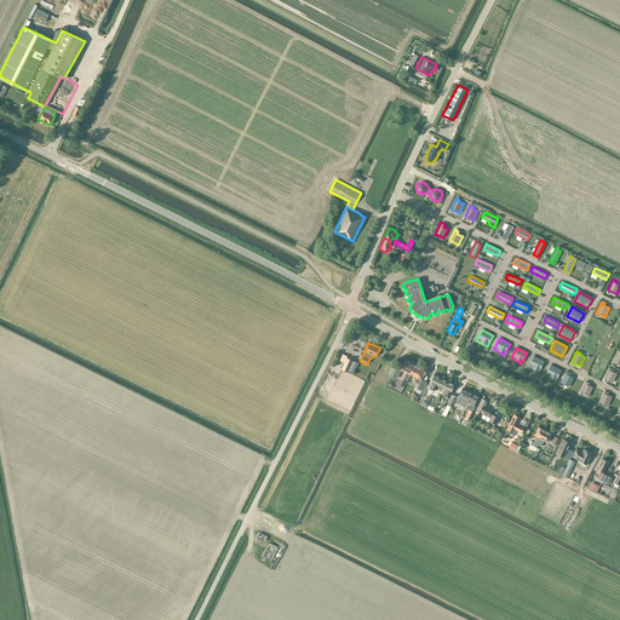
[(539,372),(544,362),(533,356),(528,367),(539,372)]
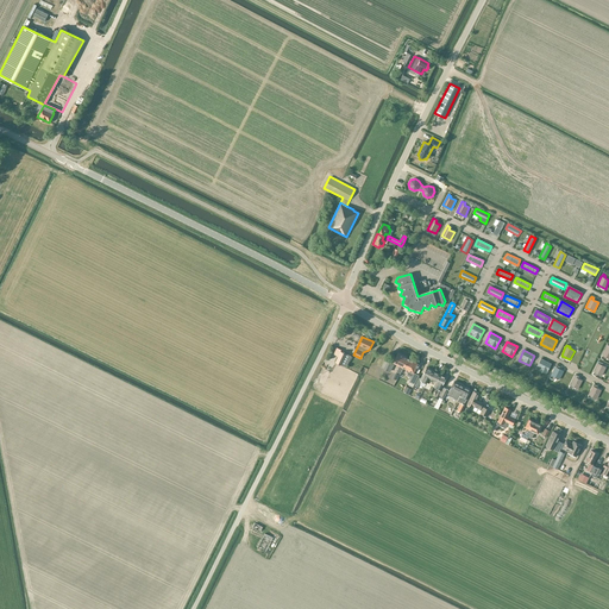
[(340,351),(336,362),(346,366),(349,360),(351,356),(346,353),(340,351)]
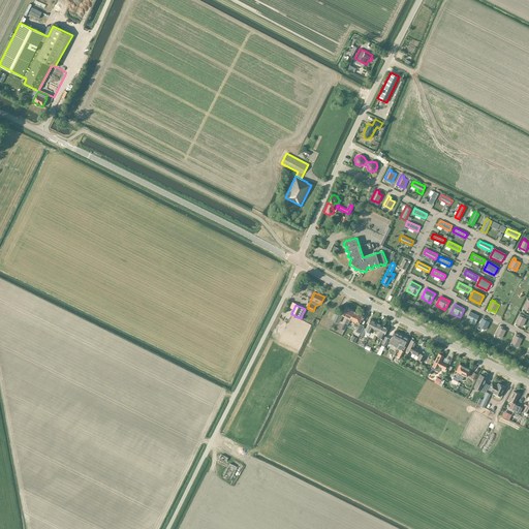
[(348,323),(350,319),(354,311),(346,306),(342,314),(347,317),(345,322),(348,323)]
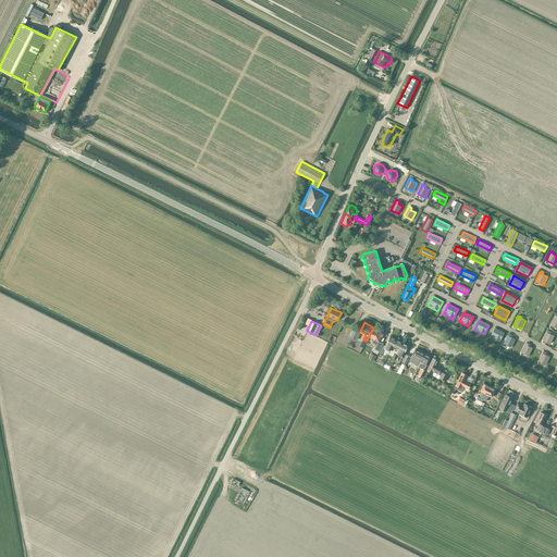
[(383,332),(373,327),(369,336),(374,338),(372,343),(376,345),(374,348),(379,351),(383,343),(379,341),(383,332)]
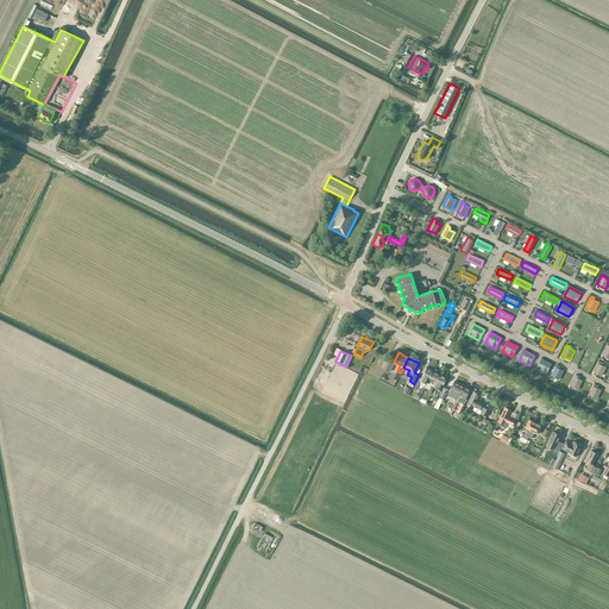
[(546,375),(551,364),(541,358),(535,369),(546,375)]
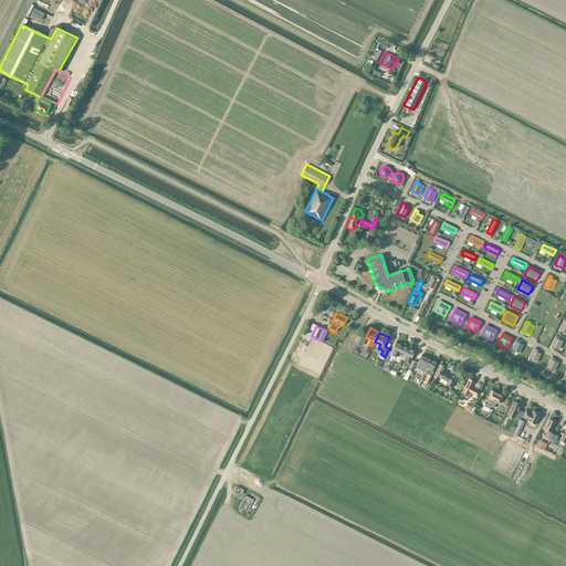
[(362,344),(366,337),(358,334),(355,341),(362,344)]
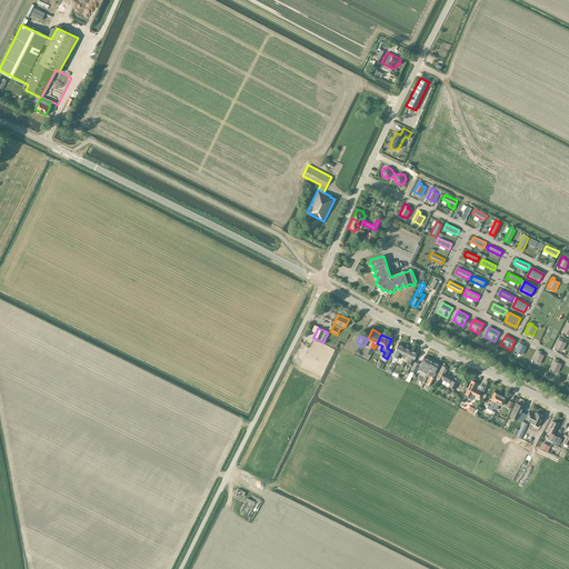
[(562,351),(567,343),(562,341),(563,339),(559,337),(559,339),(558,339),(555,347),(562,351)]
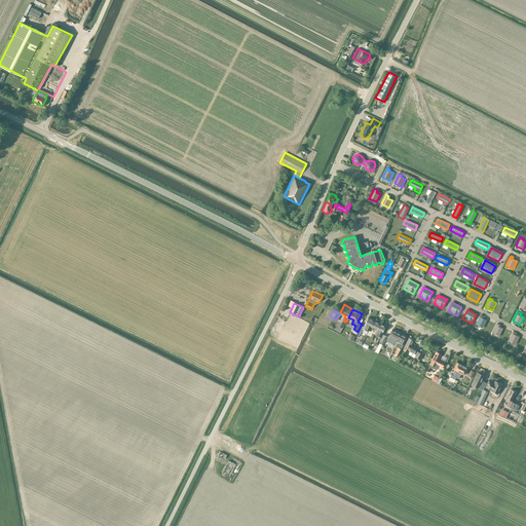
[(480,316),(476,324),(483,328),(487,320),(483,318),(484,316),(481,314),(480,316)]
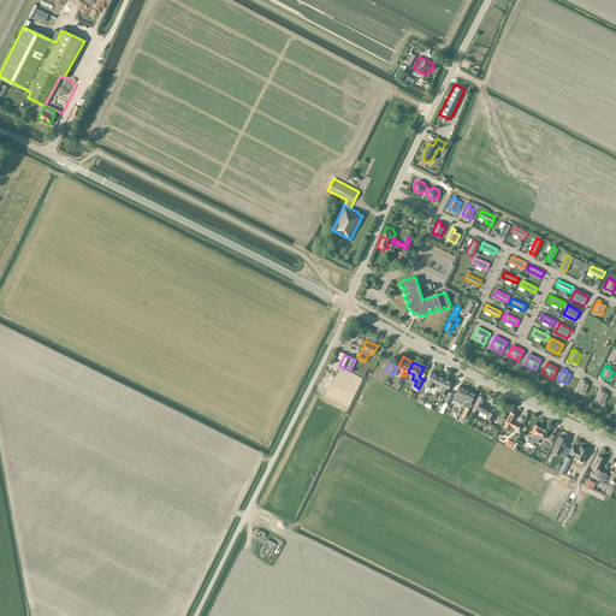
[(424,381),(420,390),(422,392),(426,385),(431,388),(433,383),(438,374),(432,372),(428,379),(427,379),(426,383),(424,381)]
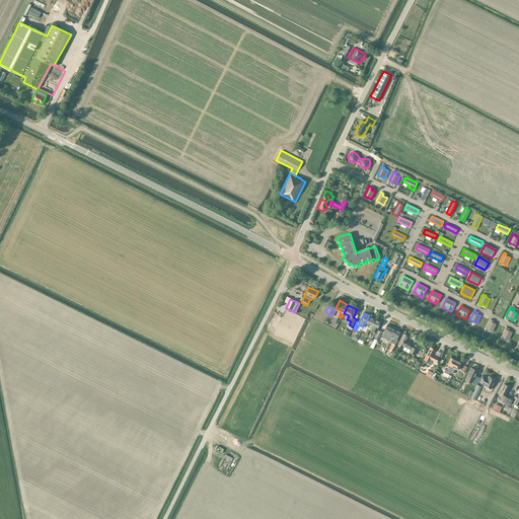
[(363,326),(362,329),(363,330),(366,331),(368,328),(369,329),(370,328),(371,325),(375,318),(369,315),(365,322),(368,323),(366,328),(363,326)]
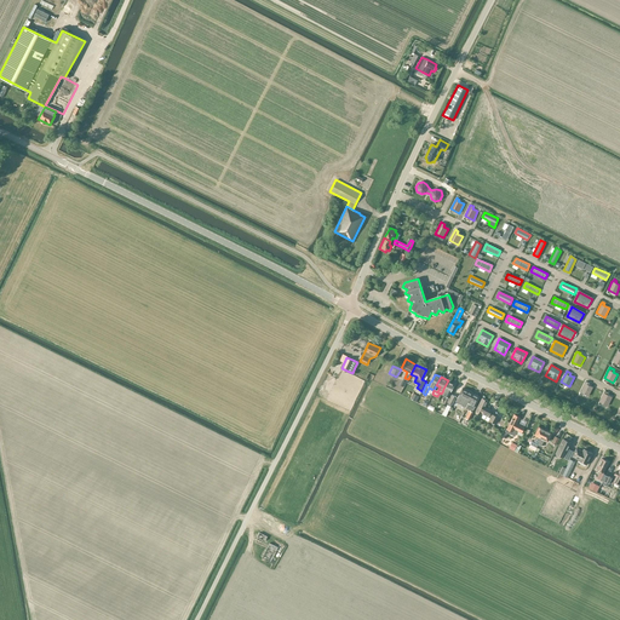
[(442,392),(441,394),(448,396),(449,394),(454,384),(448,380),(443,389),(442,392)]
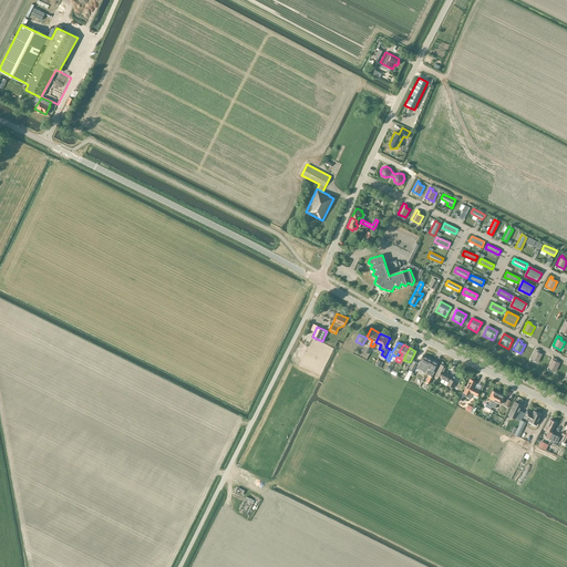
[(536,349),(531,358),(538,362),(543,354),(538,352),(539,350),(536,349)]
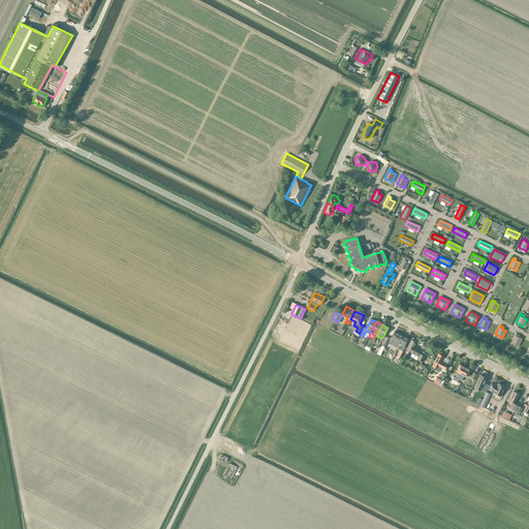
[(391,339),(389,343),(398,347),(404,336),(402,335),(395,331),(391,339)]
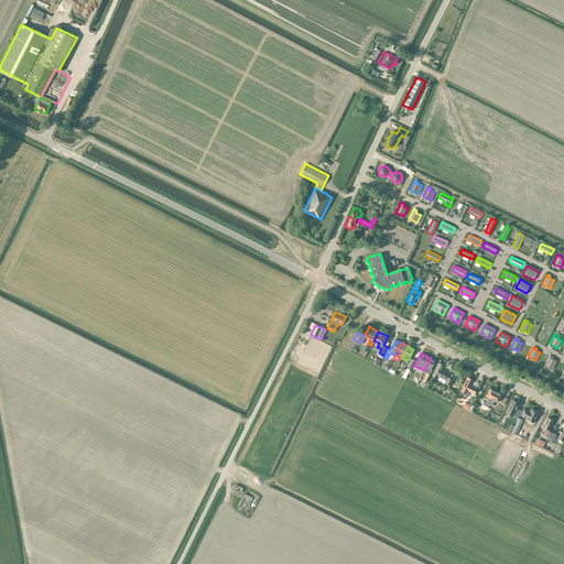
[(550,357),(545,366),(552,369),(556,361),(553,359),(554,357),(550,356),(550,357)]
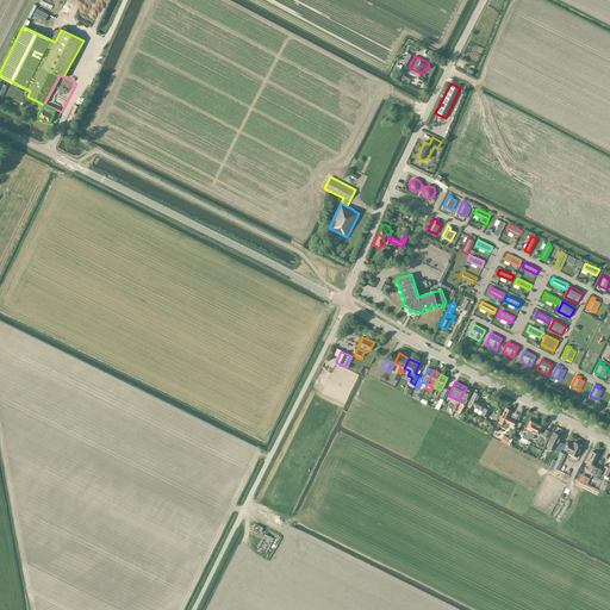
[(466,387),(459,400),(464,403),(466,404),(467,402),(472,391),(466,387)]
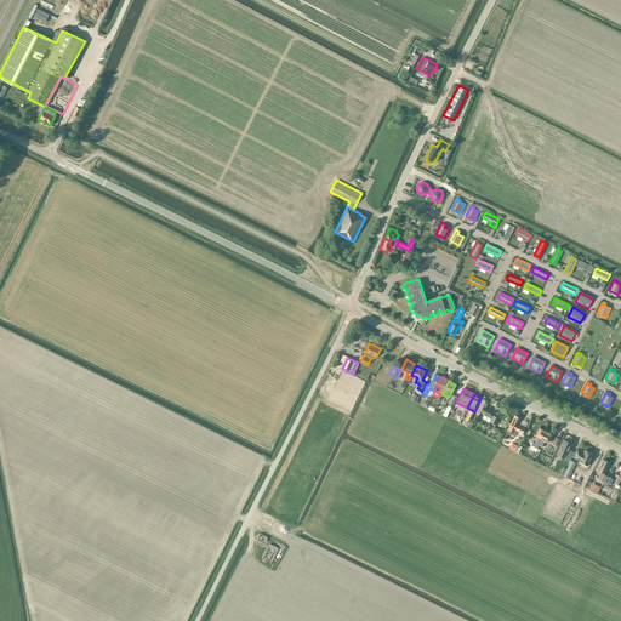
[(483,398),(477,411),(483,415),(483,414),(484,415),(482,417),(489,422),(490,421),(496,425),(500,419),(494,415),(491,412),(493,411),(493,410),(489,408),(489,409),(486,408),(489,402),(483,398)]
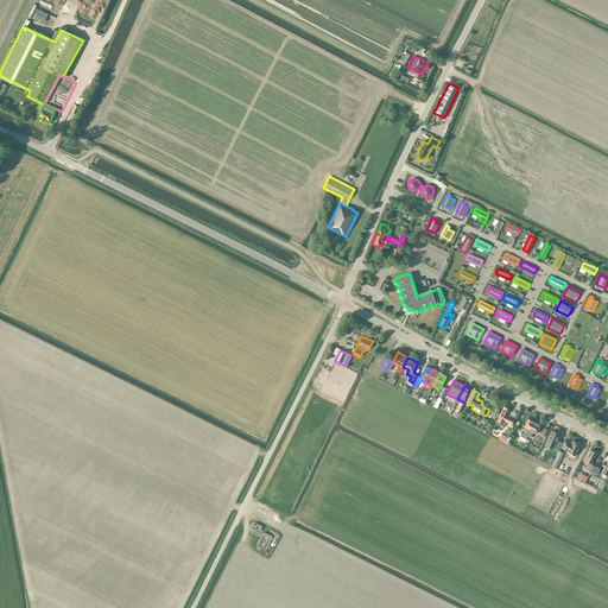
[(496,420),(495,423),(505,428),(506,425),(507,422),(511,424),(514,418),(507,415),(511,409),(504,406),(499,417),(498,420),(496,420)]
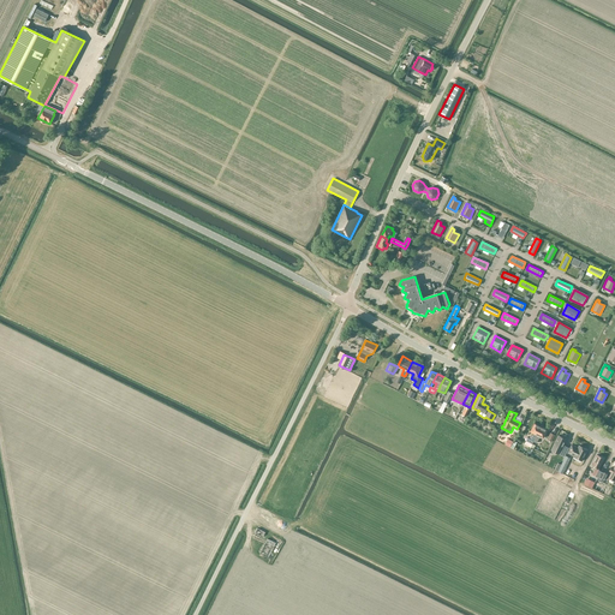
[(526,441),(525,443),(531,447),(532,443),(533,441),(537,435),(541,427),(535,423),(530,431),(533,434),(531,439),(527,437),(526,441)]
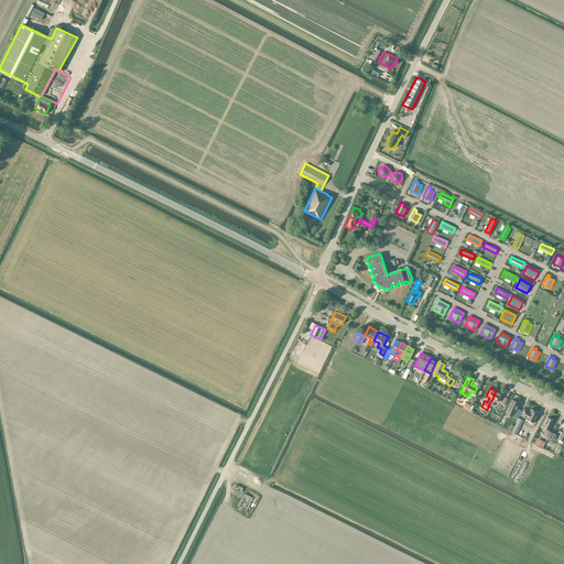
[(492,399),(489,404),(492,407),(495,400),(498,402),(502,394),(496,391),(492,399)]
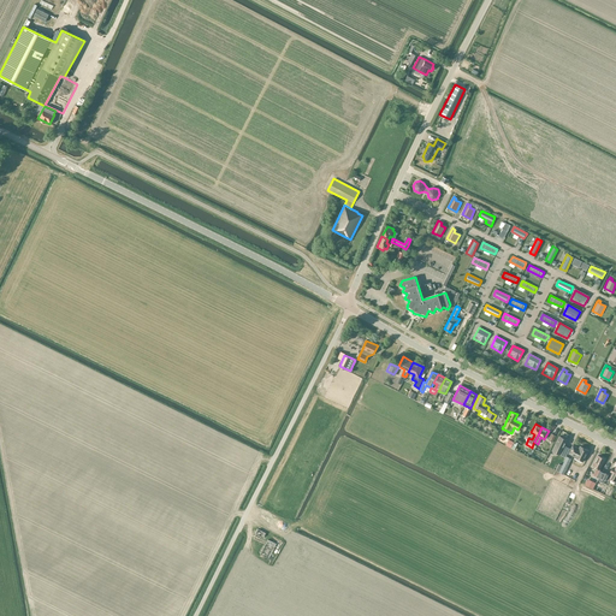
[(560,436),(552,450),(558,454),(566,457),(570,449),(564,445),(566,444),(566,445),(568,442),(567,440),(567,439),(560,436)]
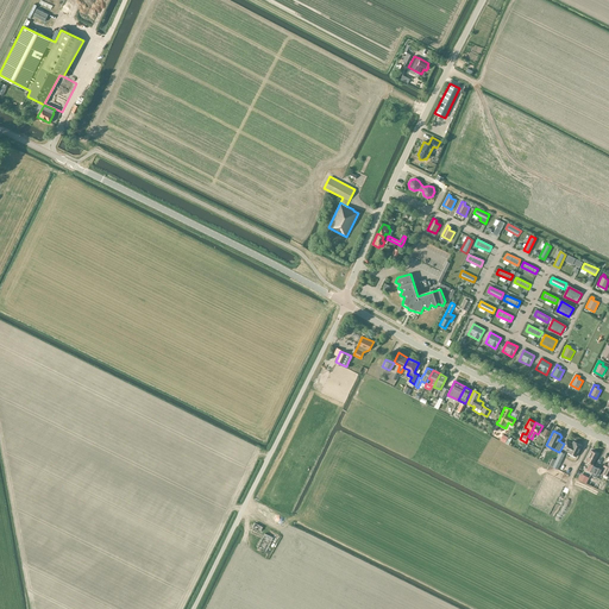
[(569,452),(571,453),(576,456),(581,445),(573,441),(572,444),(566,441),(563,449),(569,451),(569,452)]
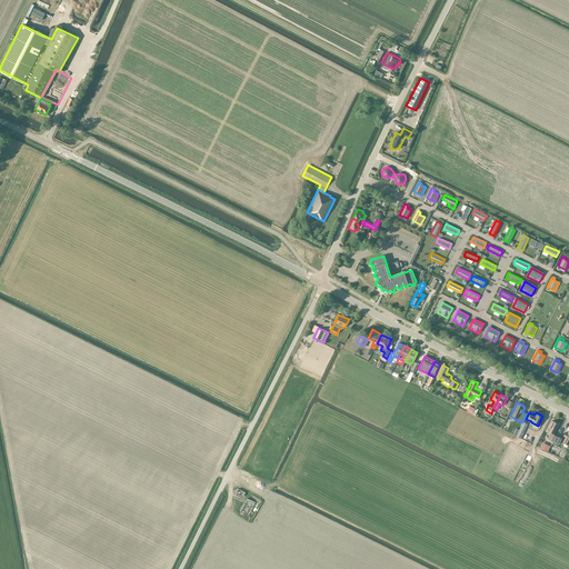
[(552,420),(548,429),(550,431),(550,432),(551,432),(555,435),(555,432),(556,431),(559,425),(552,420)]
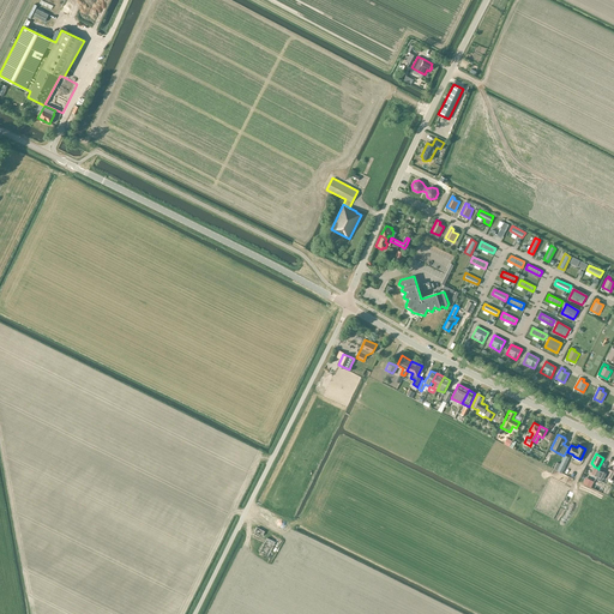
[(559,465),(557,470),(561,473),(564,467),(565,467),(565,465),(570,457),(565,455),(560,464),(560,463),(559,465)]
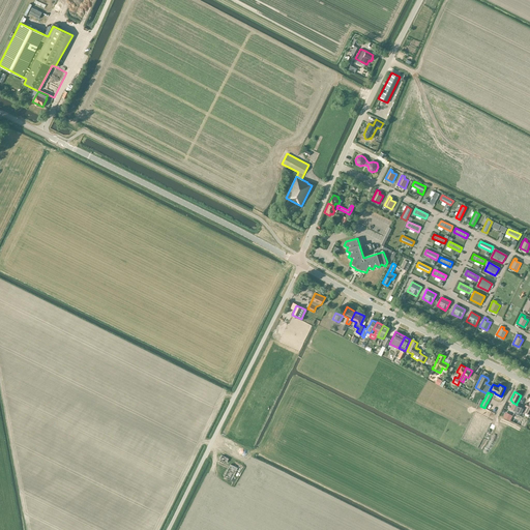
[(512,403),(510,409),(516,411),(514,413),(519,416),(520,413),(521,414),(524,408),(517,405),(513,403),(512,403)]
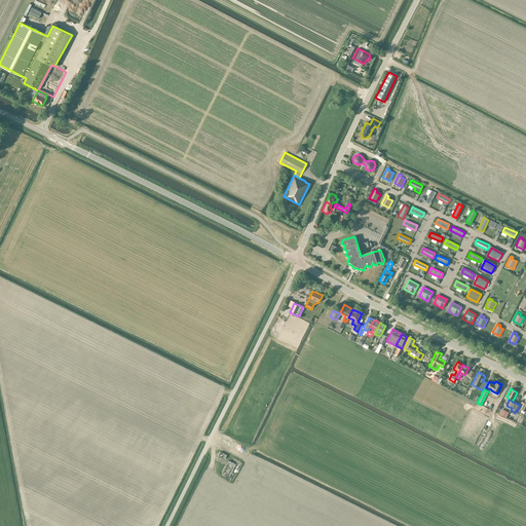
[(229,460),(222,474),(229,477),(231,478),(229,481),(232,483),(243,463),(241,462),(239,465),(236,464),(229,460)]
